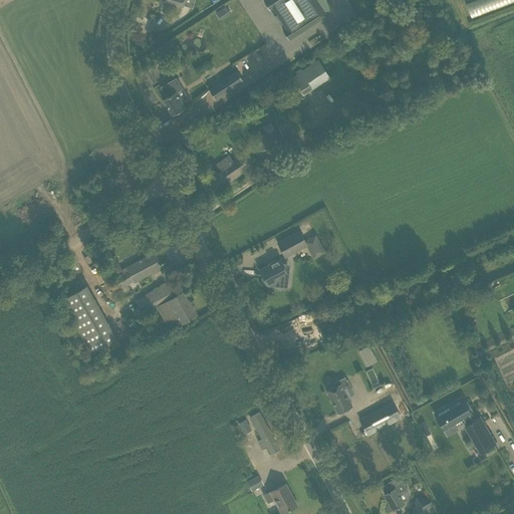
[(283,29),(289,39),(326,15),(315,0),(263,0),(270,10),(271,9),(284,29),(283,29)]
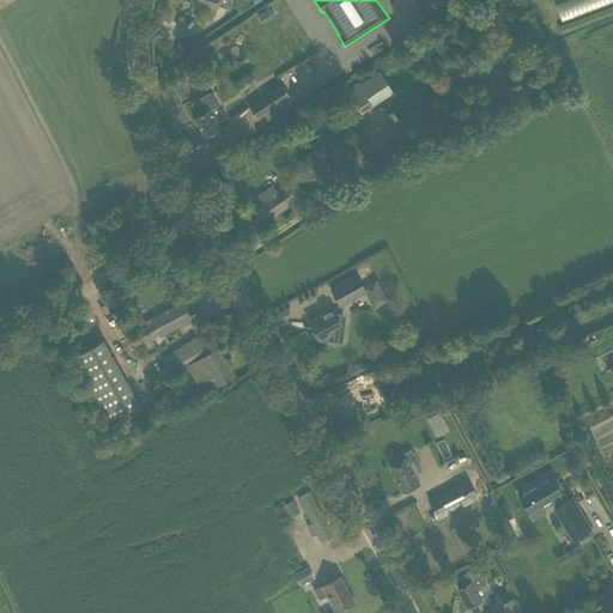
[(563,20),(612,2),(612,0),(564,0),(557,2),(563,20)]
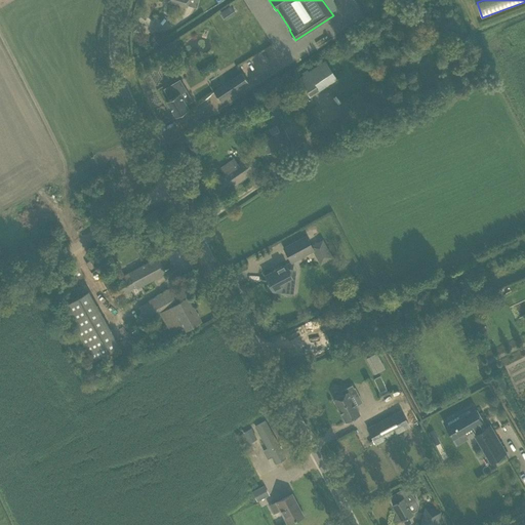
[(311,96),(337,79),(325,61),(292,83),(298,92),(306,88),(311,96)]
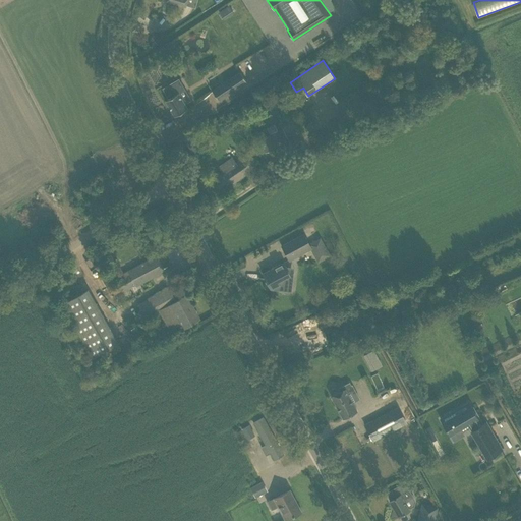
[(219,101),(246,82),(240,72),(212,91),(219,101)]
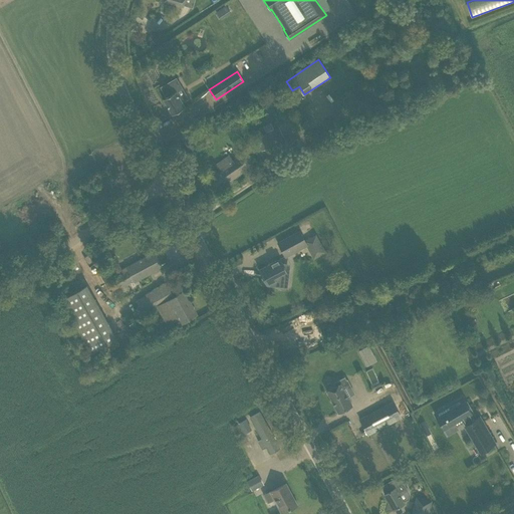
[(167,96),(166,96),(163,98),(172,114),(185,106),(182,101),(184,100),(178,90),(182,88),(176,78),(161,87),(167,96)]
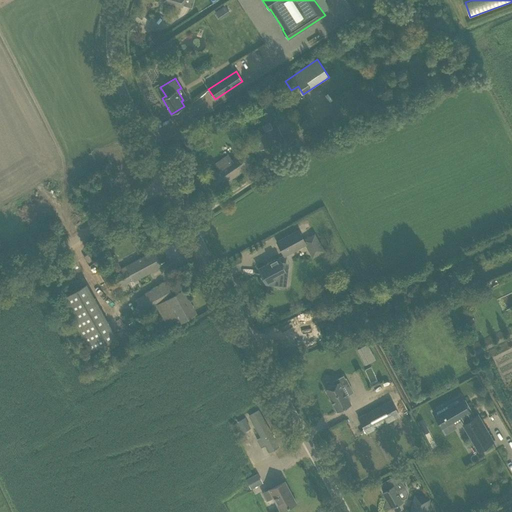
[(256,137),(259,143),(256,144),(259,149),(292,133),(290,130),(281,134),(277,127),(256,137)]
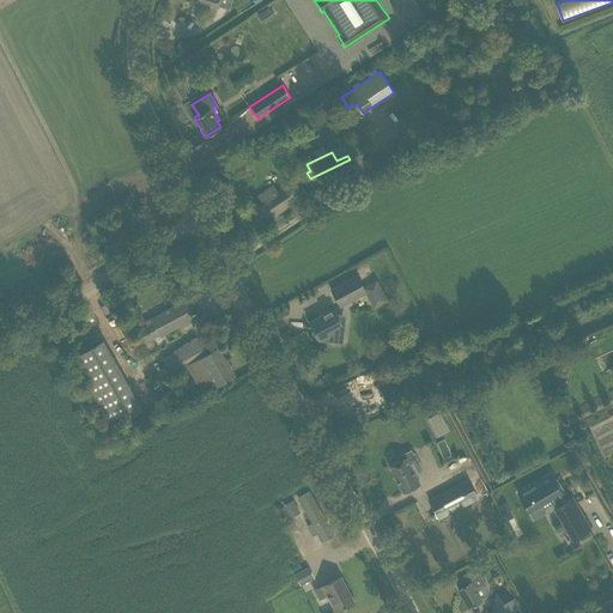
[(232,176),(225,162),(217,165),(225,180),(232,176)]
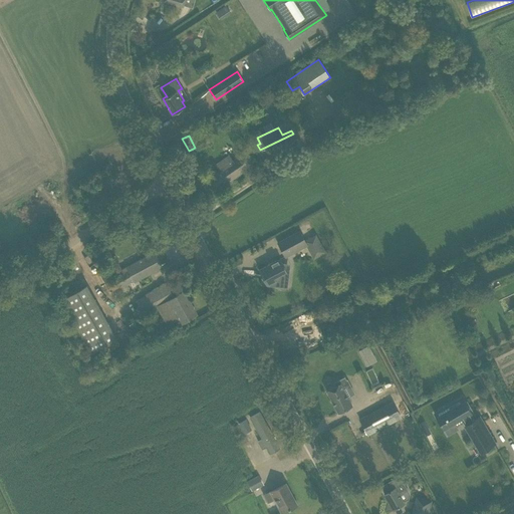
[(207,194),(212,190),(213,192),(221,186),(254,165),(250,160),(244,151),(232,160),(229,156),(215,165),(218,170),(200,183),(207,194)]
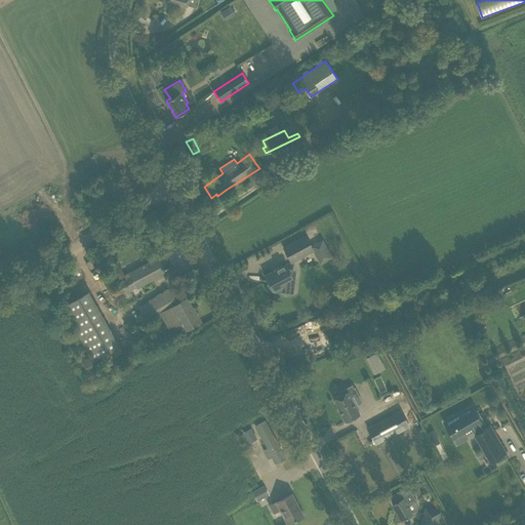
[(331,230),(334,236),(339,234),(336,227),(331,230)]
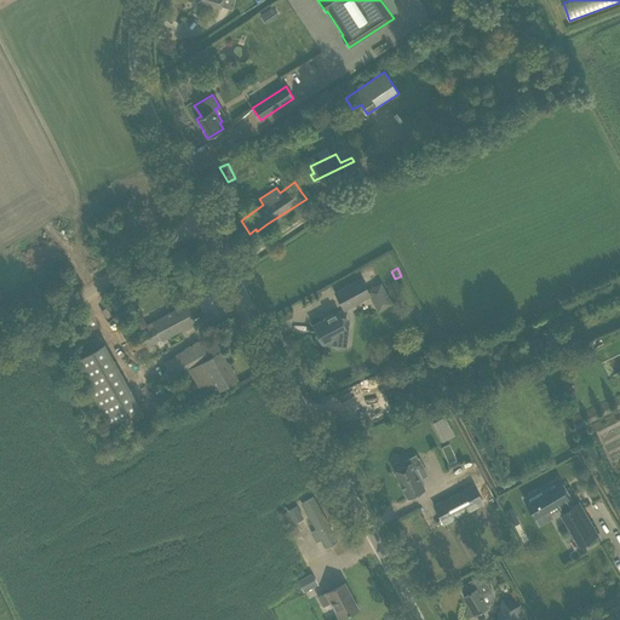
[(369,297),(378,313),(392,304),(380,282),(368,290),(362,279),(334,293),(344,310),(369,297)]
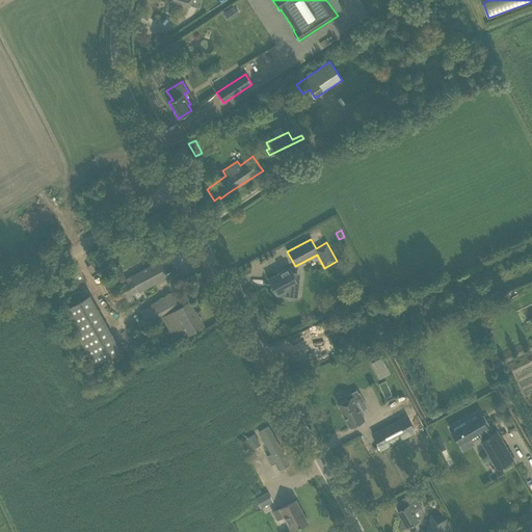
[(134,282),(121,289),(125,296),(138,290),(138,291),(168,275),(160,261),(131,276),(134,282)]
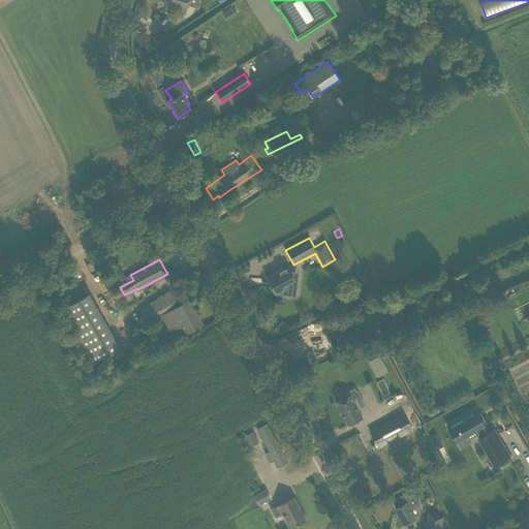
[(284,289),(285,289),(283,285),(296,279),(288,266),(276,273),(267,277),(270,284),(268,292),(275,293),(284,289)]
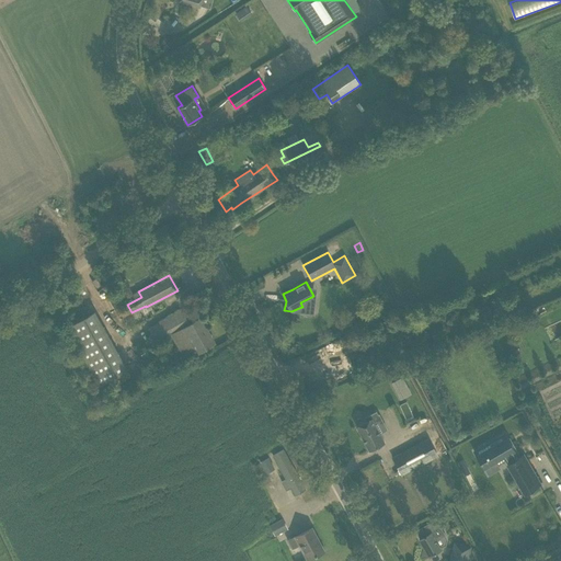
[(181,309),(168,317),(175,331),(170,334),(185,361),(185,359),(205,348),(214,343),(199,318),(190,324),(181,309)]
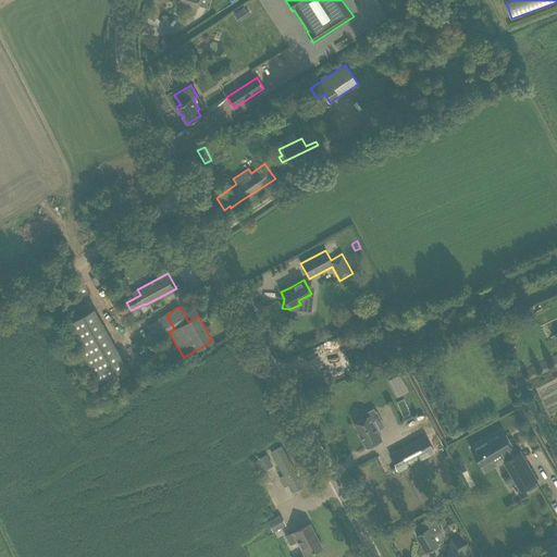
[(64,325),(70,334),(98,384),(111,376),(114,383),(130,374),(126,368),(127,368),(99,319),(94,309),(64,325)]
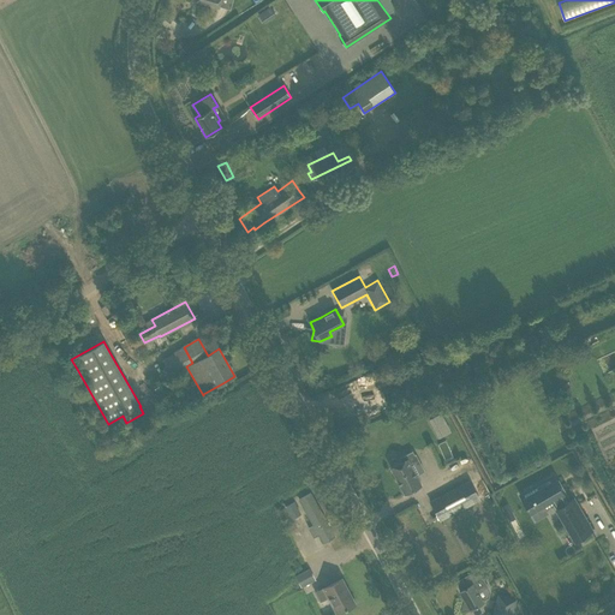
[(445,422),(441,415),(431,419),(435,427),(445,422)]
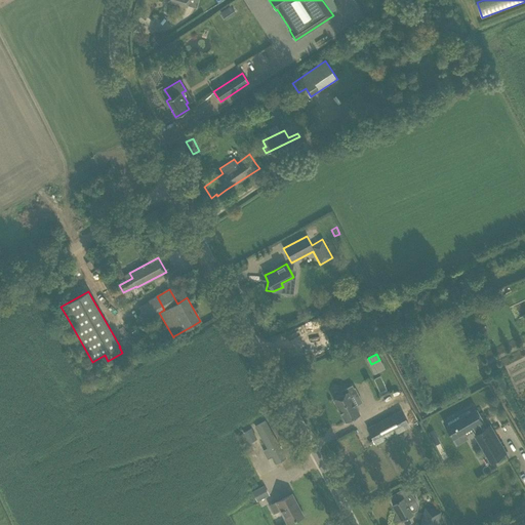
[(340,391),(342,394),(333,399),(346,421),(359,414),(351,398),(358,394),(355,388),(354,388),(352,386),(340,391)]
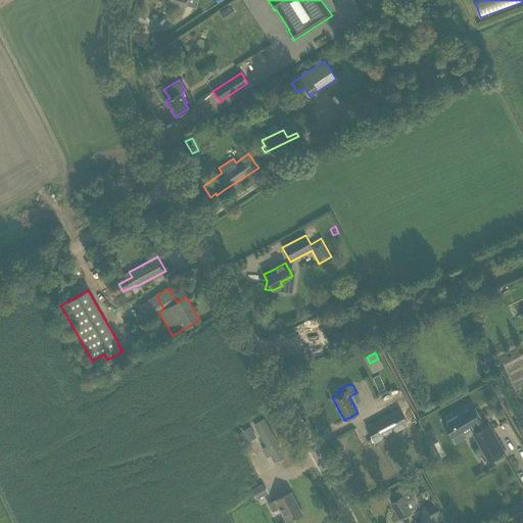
[(470,403),(441,421),(450,435),(469,425),(488,460),(504,452),(487,423),(483,426),(470,403)]
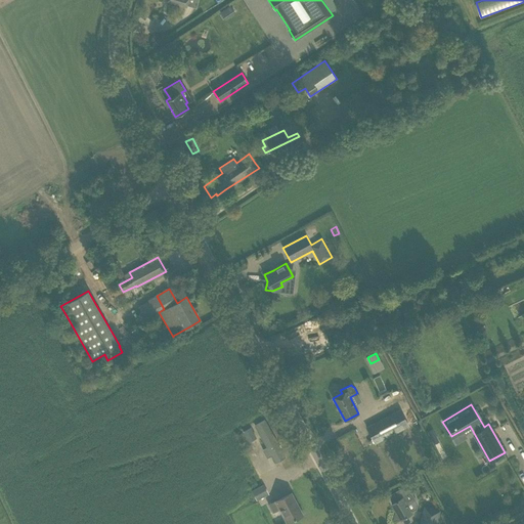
[(408,426),(400,409),(366,428),(375,443),(408,426)]
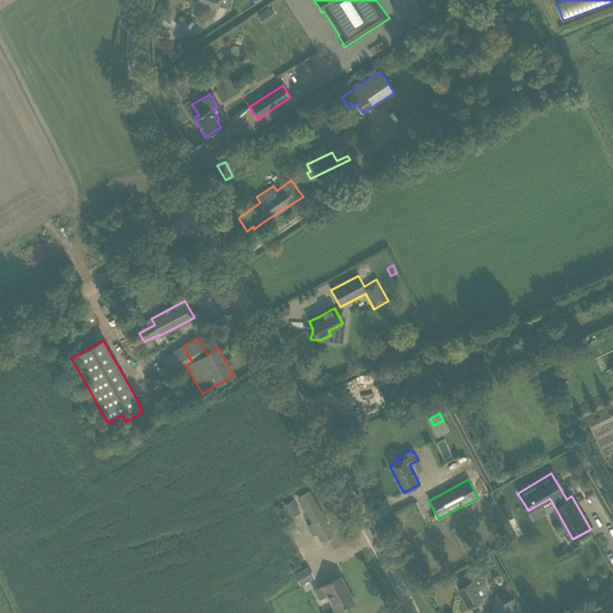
[(309,491),(298,497),(313,522),(307,526),(313,535),(319,532),(322,540),(333,534),(309,491)]
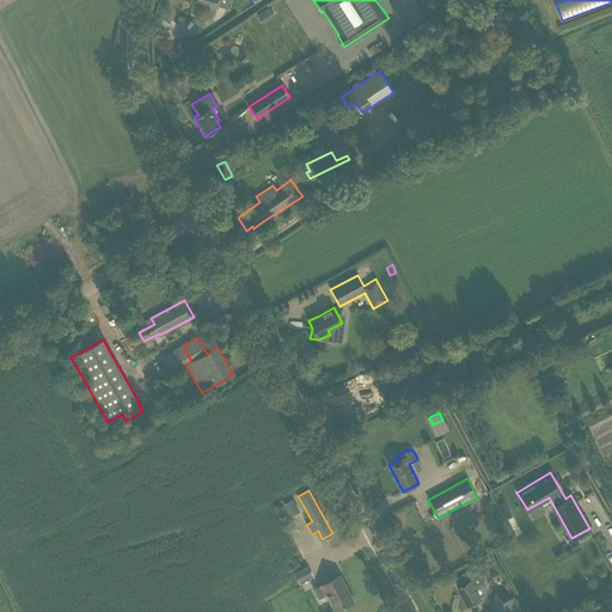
[(292,500),(283,505),(289,516),(299,512),(292,500)]
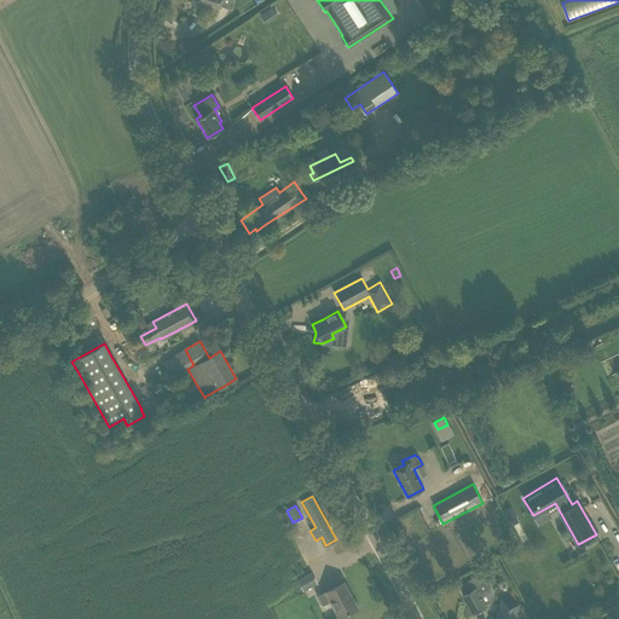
[(505,510),(513,525),(519,522),(510,508),(505,510)]
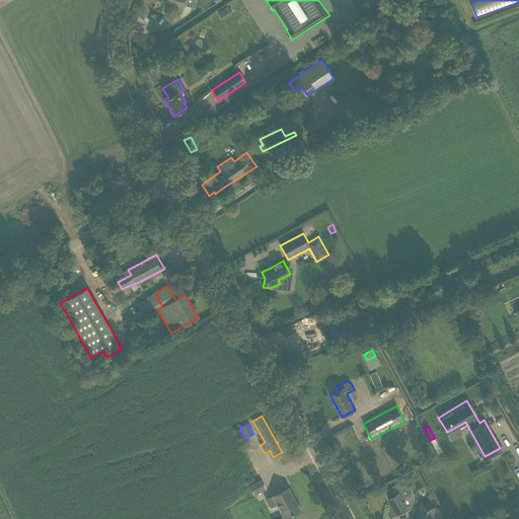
[(265,490),(260,480),(249,487),(253,495),(265,490)]
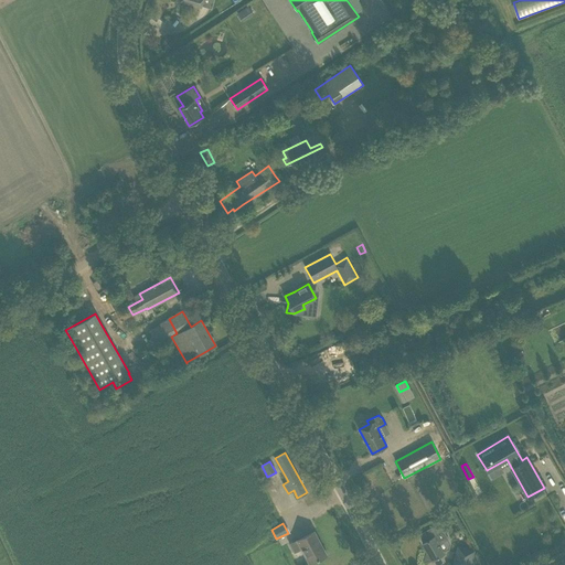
[(417,535),(432,560),(444,553),(443,551),(448,547),(449,543),(438,523),(417,535)]
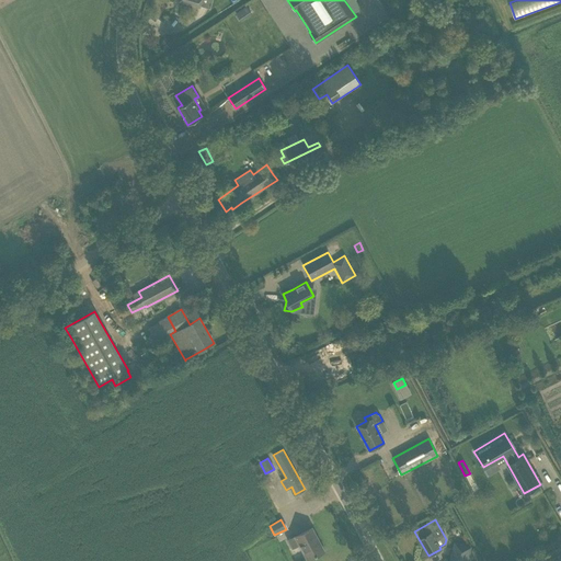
[(307,560),(315,556),(324,551),(311,527),(297,536),(287,540),(292,549),(299,546),(307,560)]
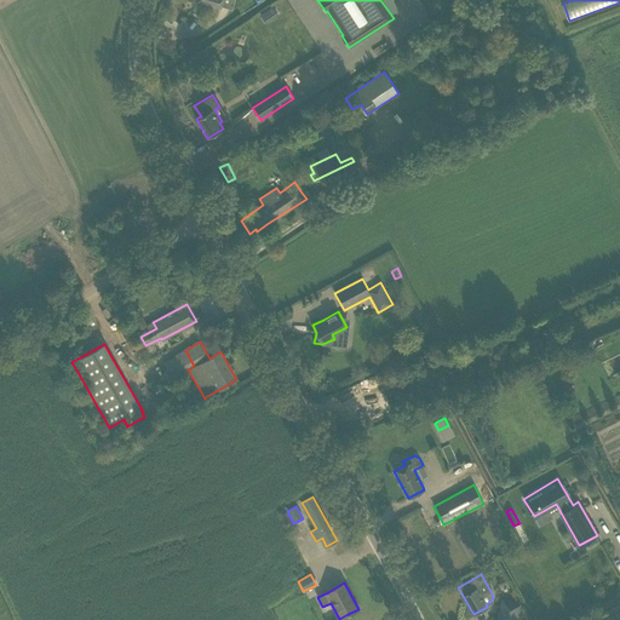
[(499,619),(515,619),(518,610),(500,607),(497,619),(499,619)]
